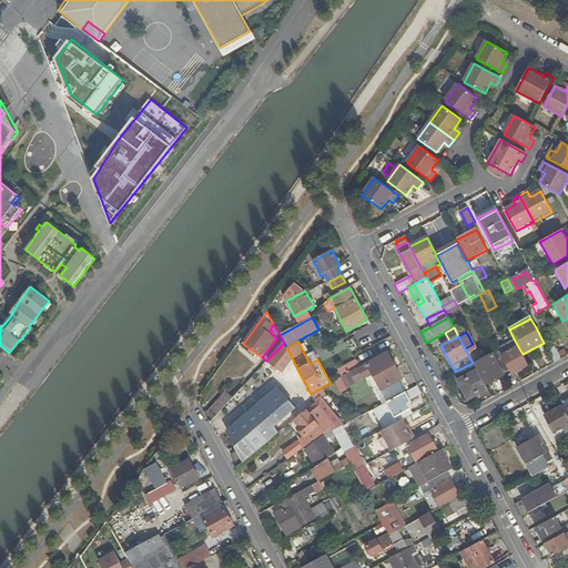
[(488,345),(492,352),(499,348),(495,341),(488,345)]
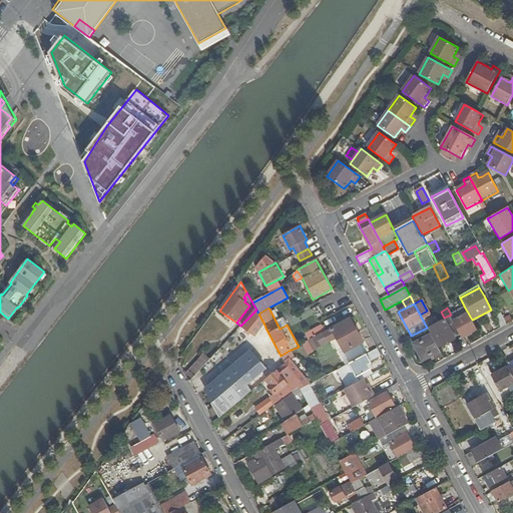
[(463,338),(476,330),(472,320),(465,308),(451,315),(444,318),(446,320),(455,337),(461,334),(463,338)]
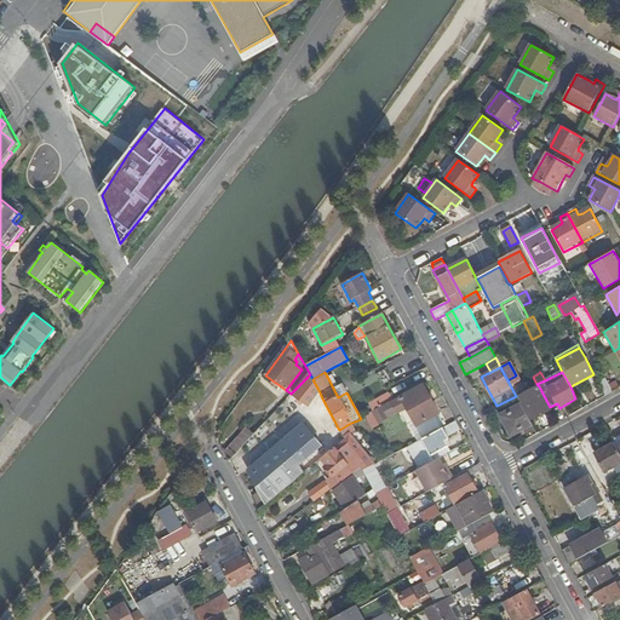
[(320,392),(313,379),(310,374),(294,396),(309,407),(320,392)]
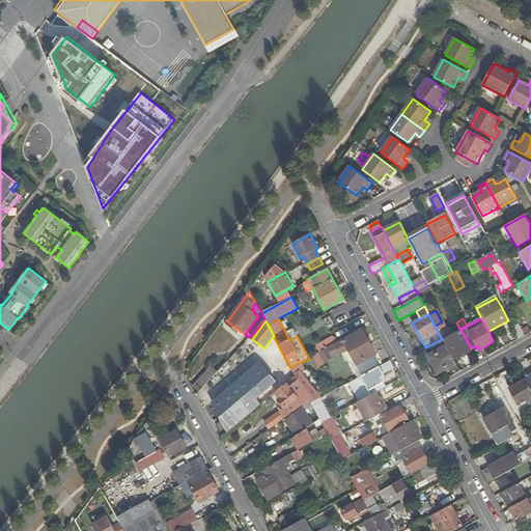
[(519,339),(523,336),(516,325),(512,327),(519,339)]
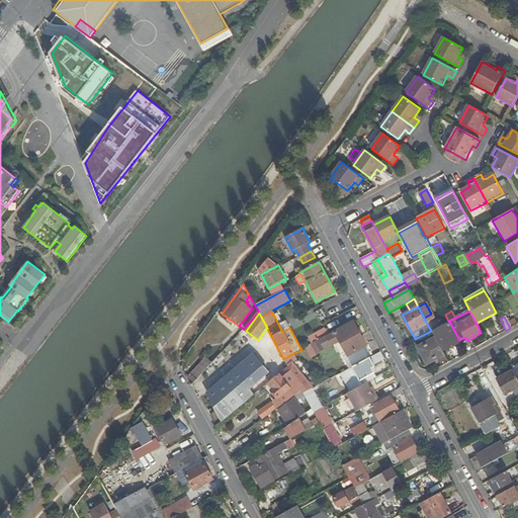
[(339,352),(363,339),(355,323),(321,341),(323,346),(325,349),(332,345),(332,346),(335,344),(339,352)]
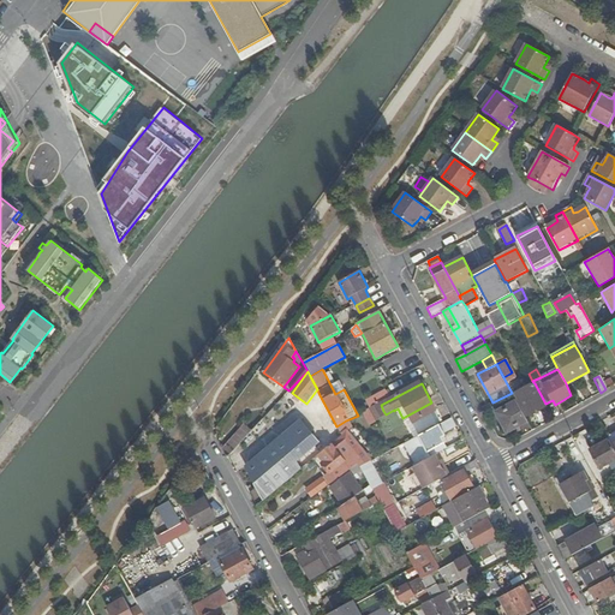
[(527,416),(547,406),(545,404),(535,383),(515,393),(527,416)]
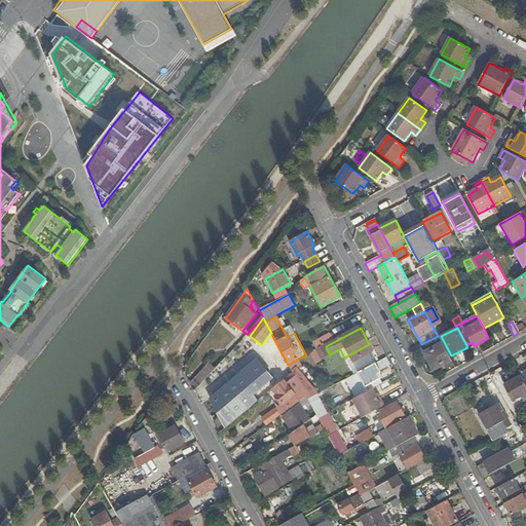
[(334,340),(331,335),(313,344),(316,349),(325,345),(334,340)]
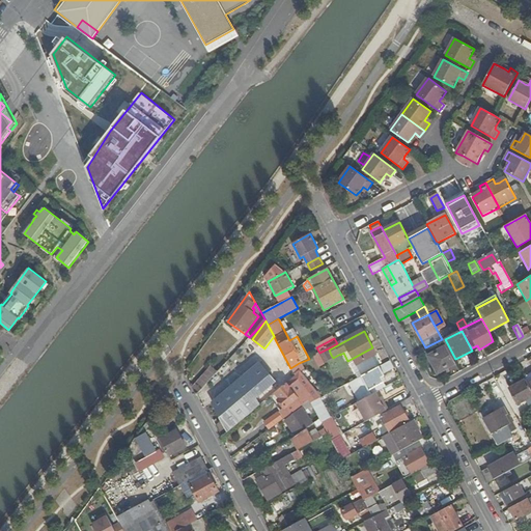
[(442,339),(425,347),(426,351),(443,341),(442,339)]
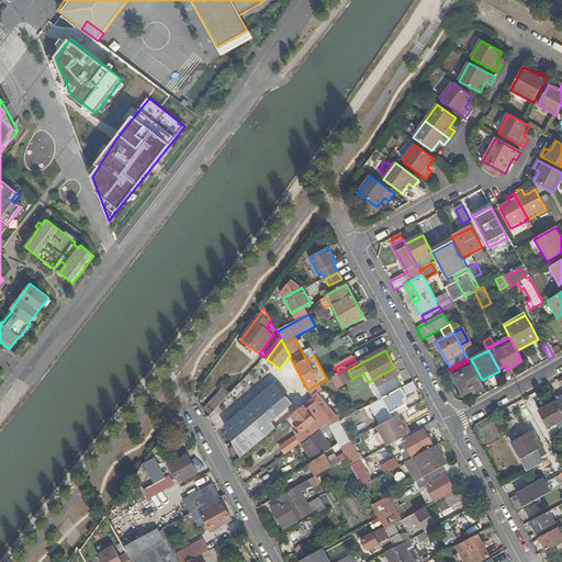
[(398,375),(394,368),(368,382),(370,386),(371,386),(377,383),(379,386),(397,377),(398,375)]
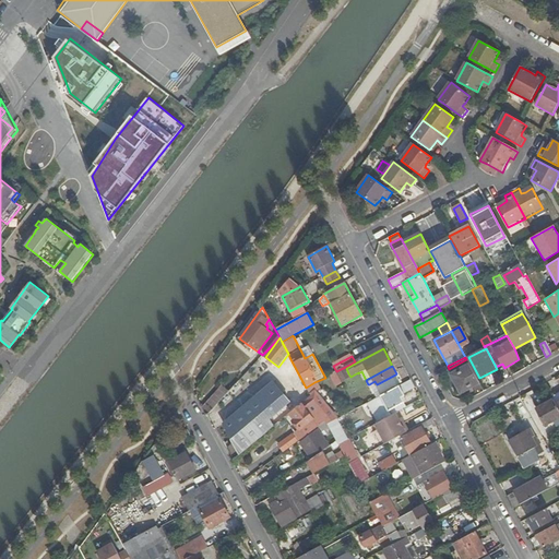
[(463,391),(478,382),(470,366),(454,375),(463,391)]
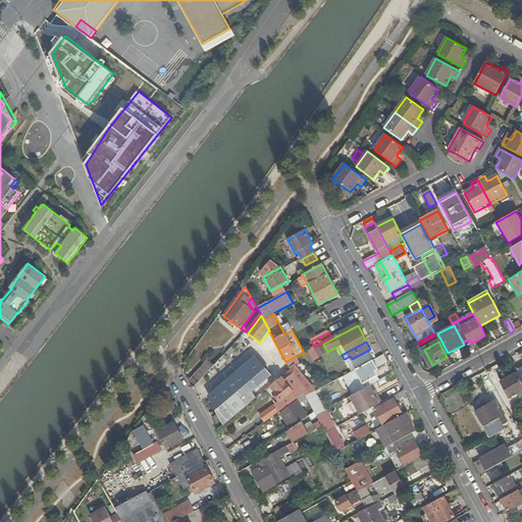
[(322,343),(314,347),(313,347),(317,354),(325,349),(323,344),(322,343)]
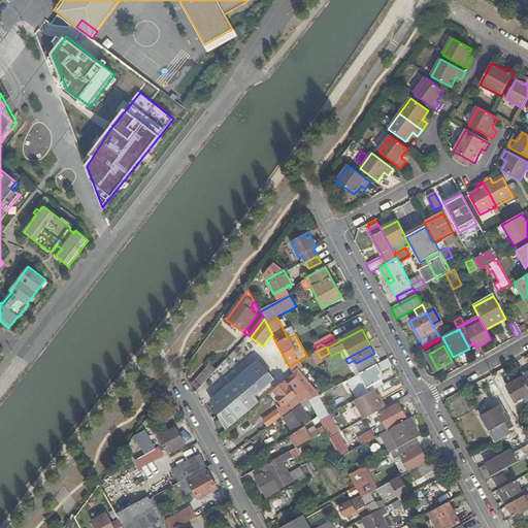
[(356,363),(354,360),(349,363),(356,375),(378,363),(373,354),(356,363)]
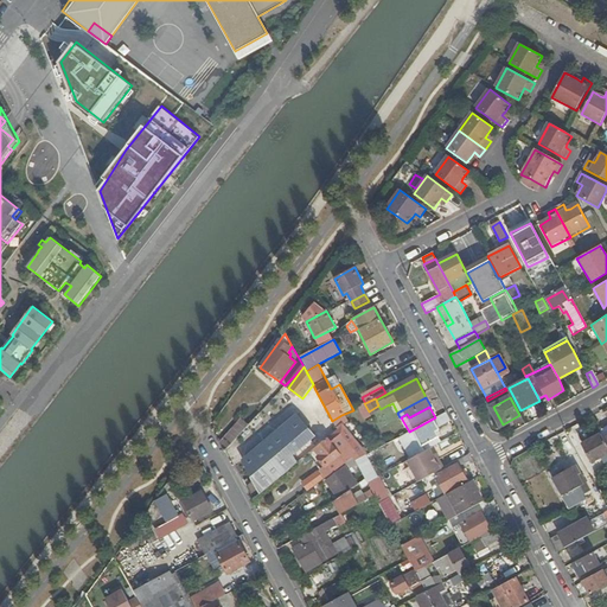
[(500,426),(503,425),(493,407),(491,408),(500,426)]
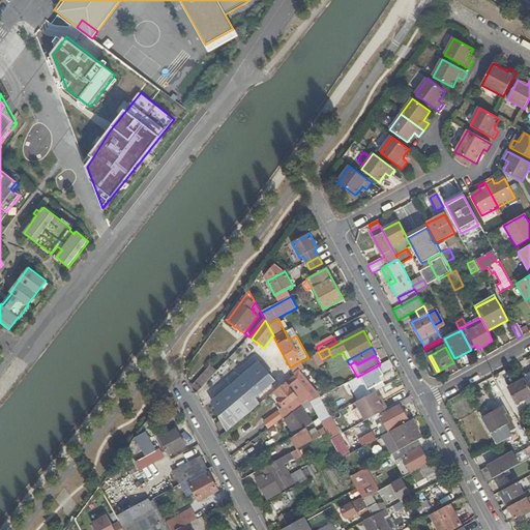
[(394,369),(390,360),(379,366),(383,375),(394,369)]
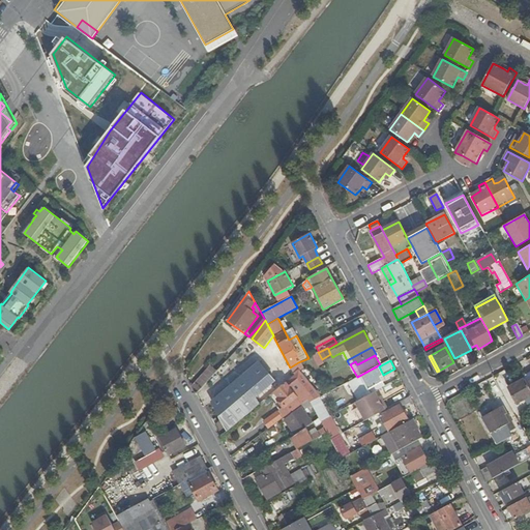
[(302,371),(298,362),(290,367),(295,376),(299,373),(302,371)]
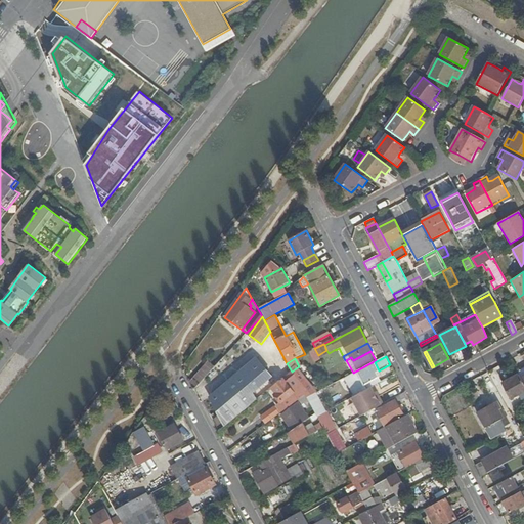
[(208,398),(218,417),(213,421),(219,432),(272,388),(292,372),(287,363),(272,377),(254,359),(249,364),(208,398)]
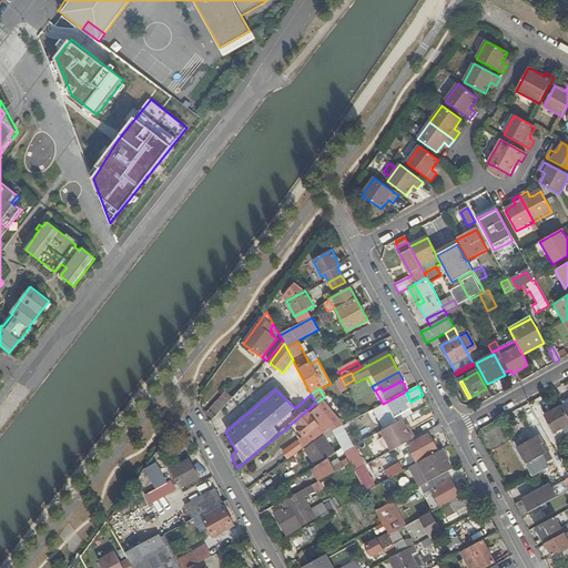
[(411,402),(406,393),(373,411),(384,430),(405,419),(413,415),(411,411),(412,409),(408,404),(411,403),(411,402)]
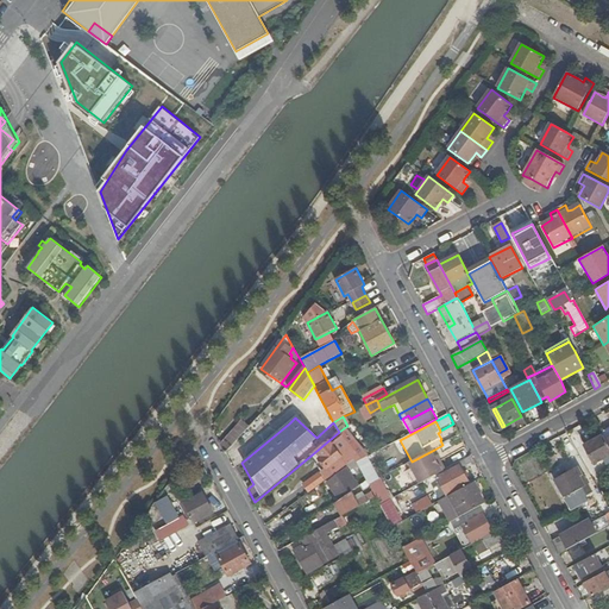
[(221,446),(227,451),(245,431),(240,426),(221,446)]
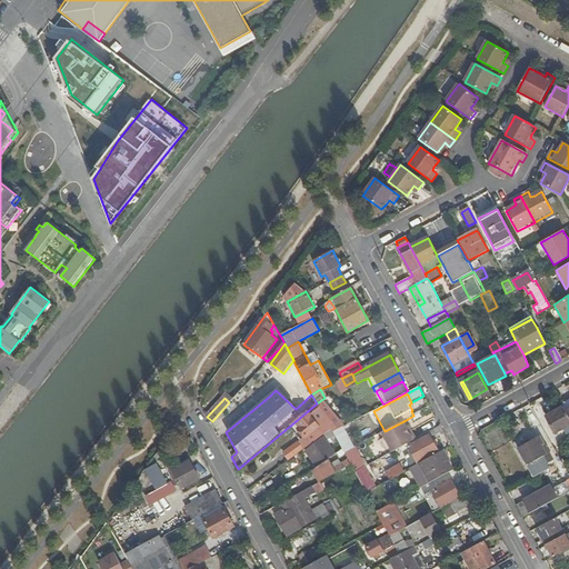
[(313,443),(321,438),(331,431),(333,432),(346,426),(342,419),(338,421),(321,400),(317,403),(296,421),(301,429),(299,430),(306,438),(308,437),(313,443)]
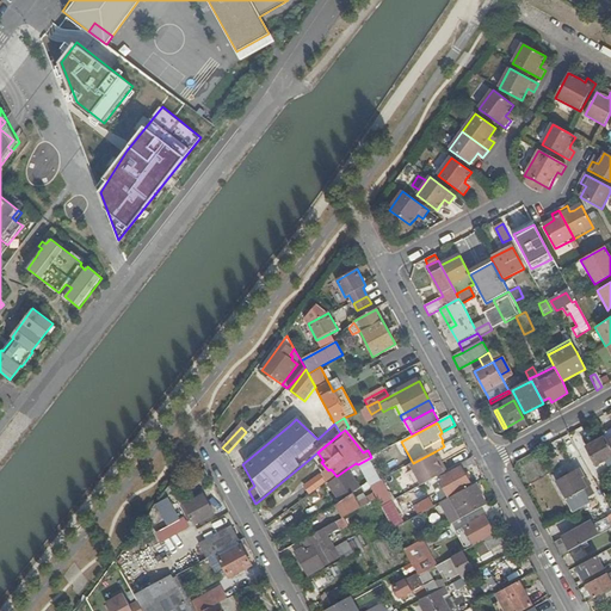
[(610,456),(610,449),(605,438),(586,448),(596,466),(610,456)]
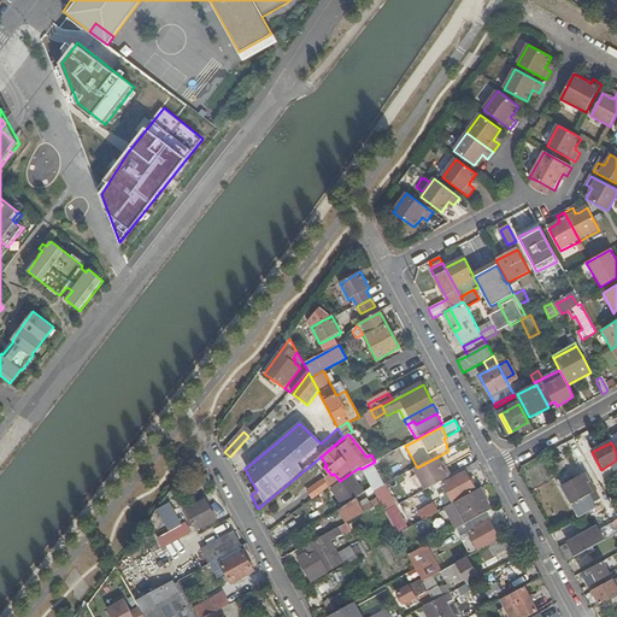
[(399,450),(393,453),(387,457),(393,466),(405,460),(399,450)]
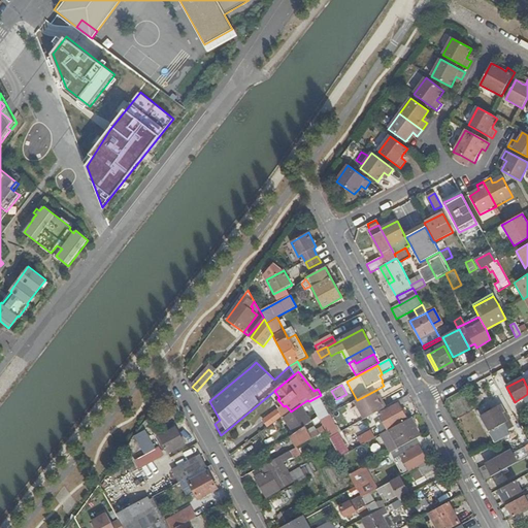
[(376,390),(357,400),(355,401),(365,420),(387,408),(376,390)]
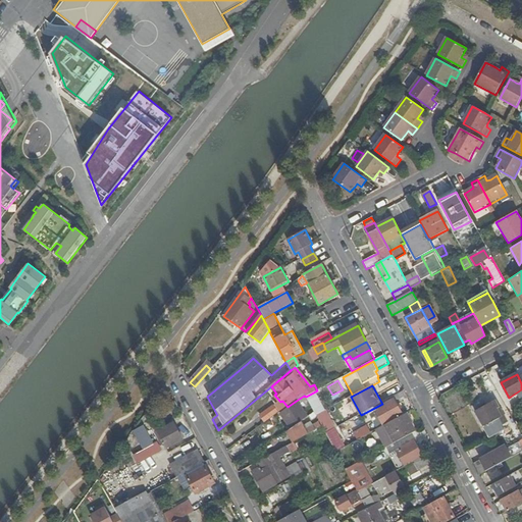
[(406,397),(404,392),(393,398),(394,399),(396,402),(406,397)]
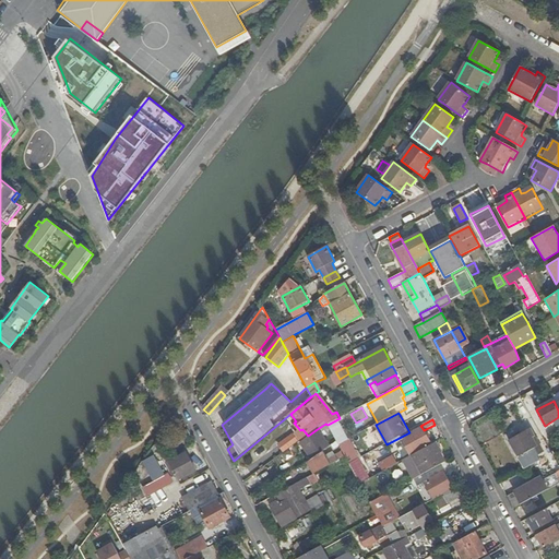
[(344,443),(348,440),(337,420),(328,426),(331,432),(336,442),(339,445),(344,443)]
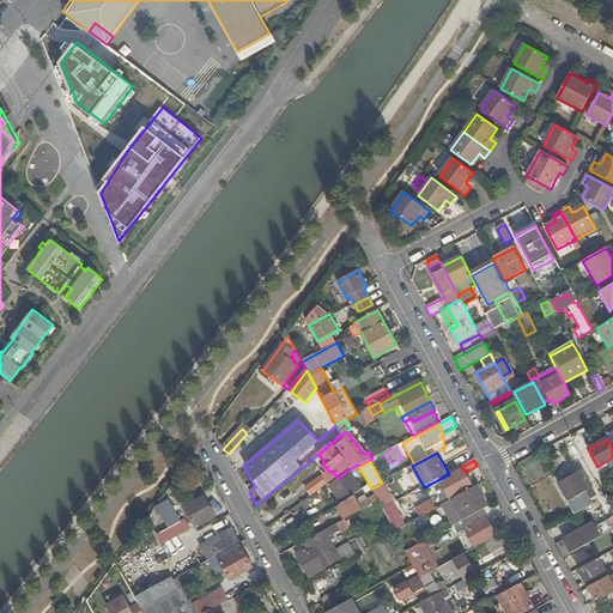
[(329,487),(343,504),(354,496),(360,491),(350,477),(356,472),(359,477),(363,474),(359,467),(359,466),(357,465),(346,472),(349,474),(329,487)]
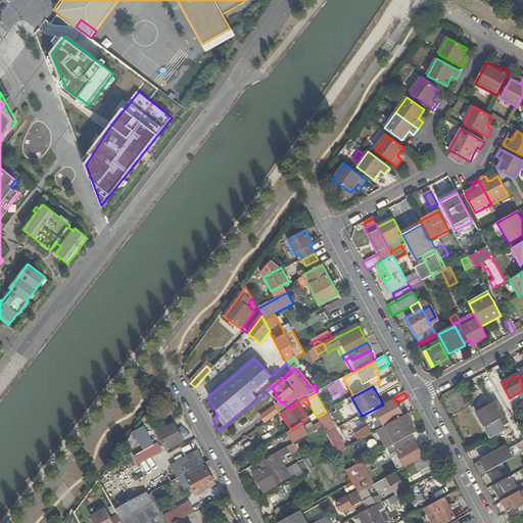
[(346,399),(336,406),(341,416),(352,410),(346,399)]
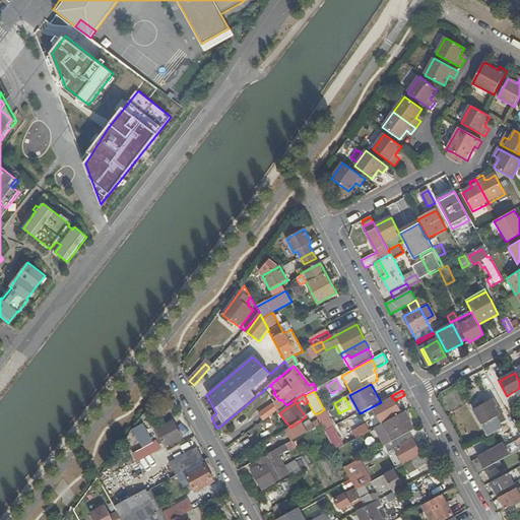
[(396,405),(394,400),(392,397),(374,407),(382,424),(400,413),(397,407),(396,405)]
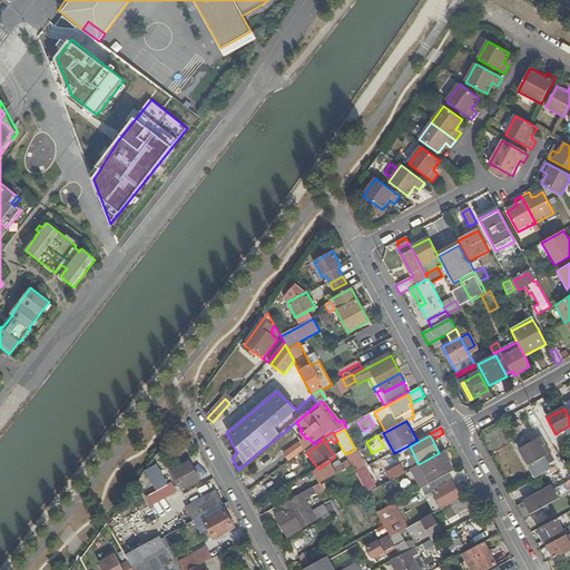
[(539,439),(519,450),(529,468),(543,459),(547,465),(554,461),(547,446),(544,448),(539,439)]
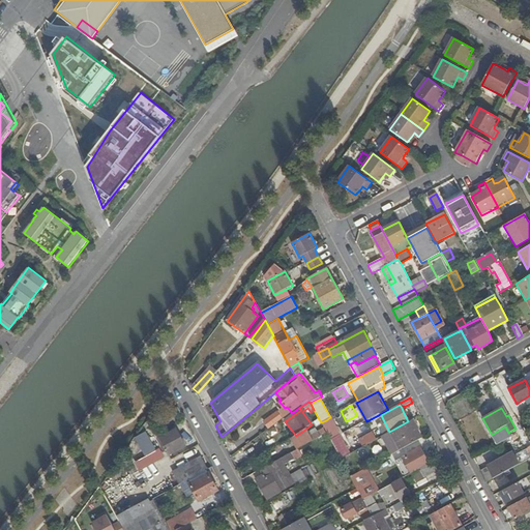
[(262,423),(267,431),(283,420),(276,412),(262,423)]
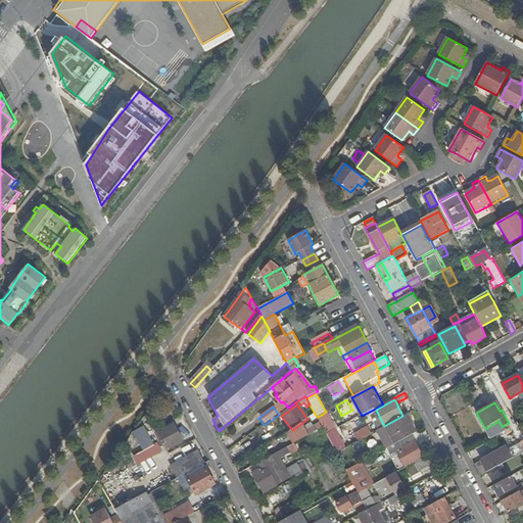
[(317,417),(322,426),(327,424),(322,415),(317,417)]
